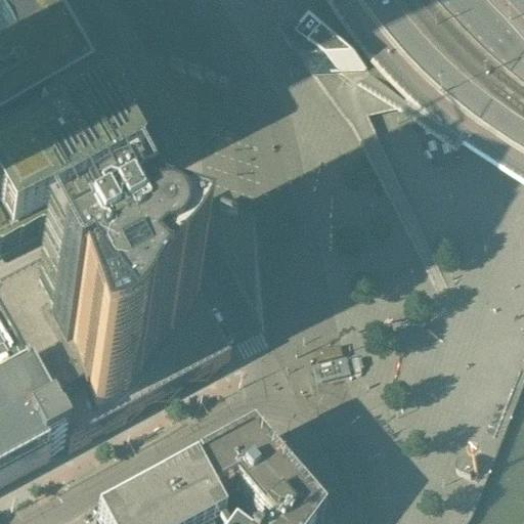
[(0,0),(0,146),(87,97),(53,39),(42,18),(31,0),(0,0)]
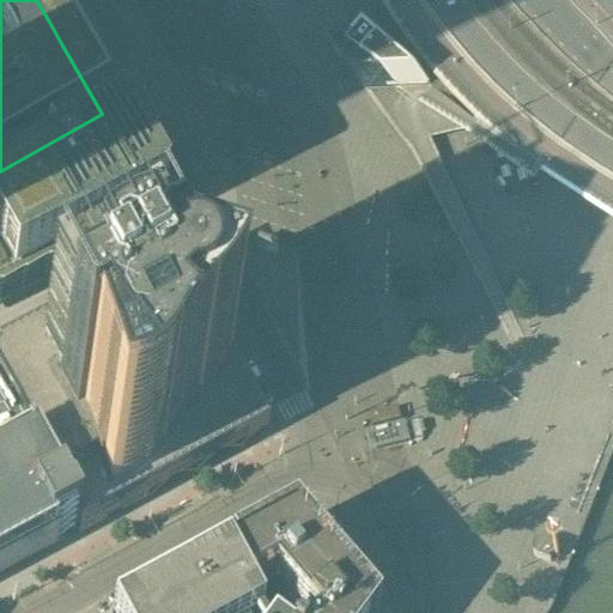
[(0,304),(90,259),(155,226),(138,198),(140,196),(125,169),(128,168),(110,138),(101,143),(54,170),(40,178),(50,196),(0,224),(0,304)]
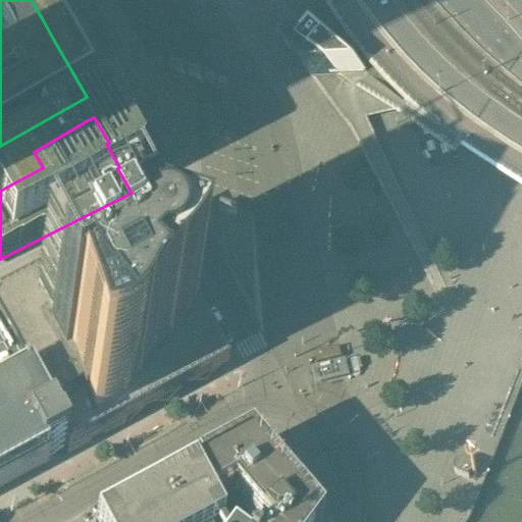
[(226,372),(186,293),(175,273),(152,228),(128,241),(128,242),(50,281),(50,280),(0,306),(0,330),(63,454),(66,459),(90,447),(89,446),(102,438),(102,439),(226,372)]
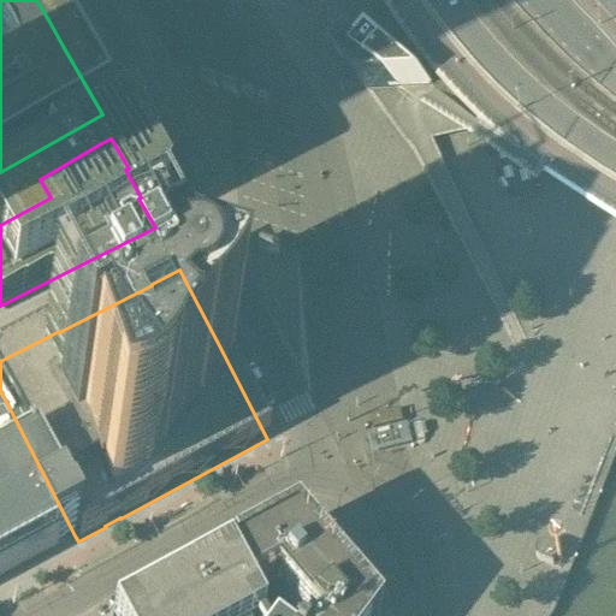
[(75,535),(0,390),(0,581),(52,554),(49,549),(75,535)]
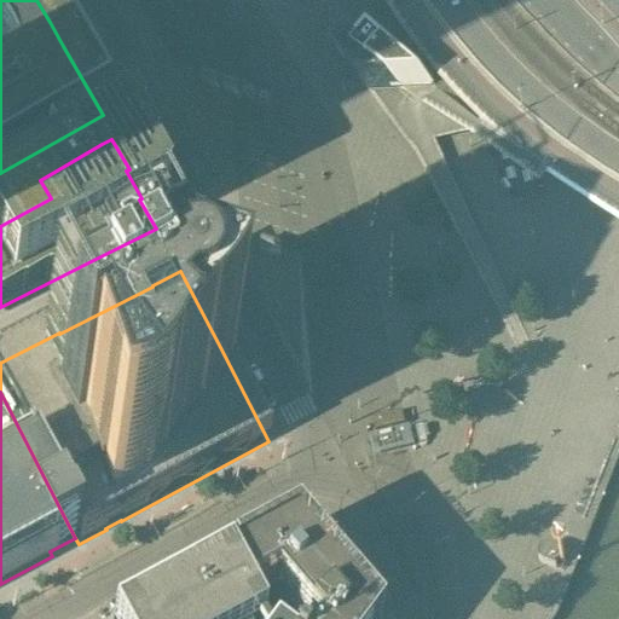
[(401,415),(372,422),(375,434),(389,432),(405,427),(401,415)]
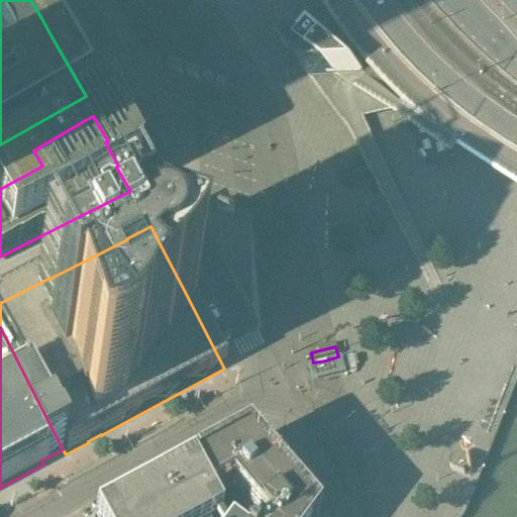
[(339,362),(309,369),(312,381),(342,375),(339,362)]
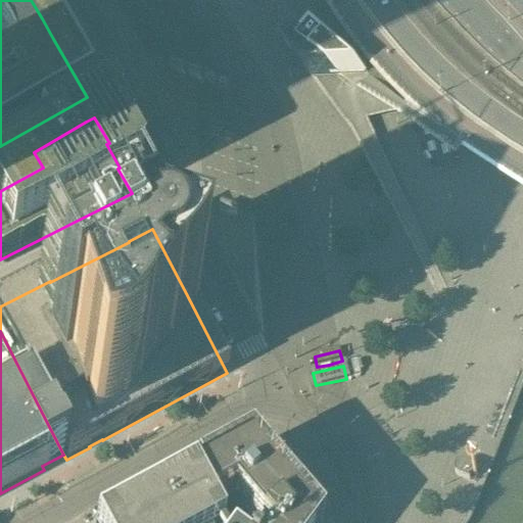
[(306,522),(247,454),(191,484),(211,522),(306,522)]
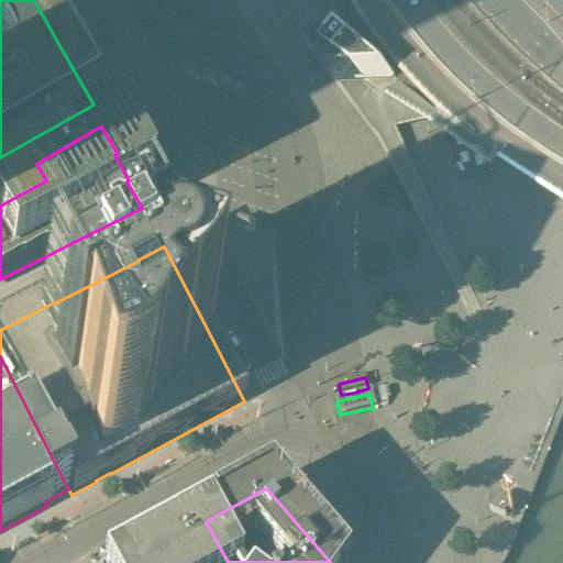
[(495,515),(505,519),(511,504),(500,499),(499,499),(497,499),(496,499),(495,499),(494,500),(493,501),(492,503),(490,504),(490,505),(489,506),(489,507),(489,508),(489,510),(490,511),(492,512),(493,514),(494,514),(495,515)]
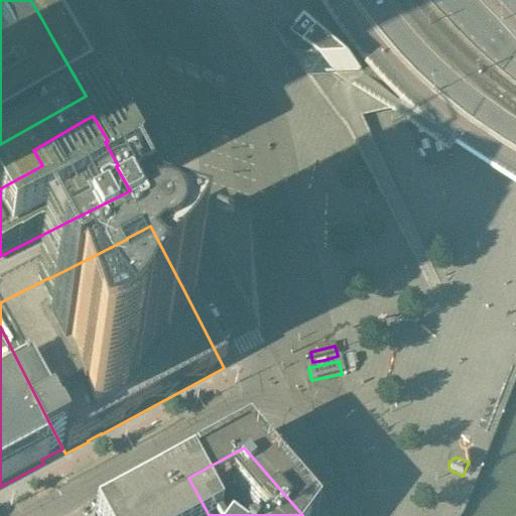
[(124,512),(117,515),(209,515),(188,478),(124,512)]
